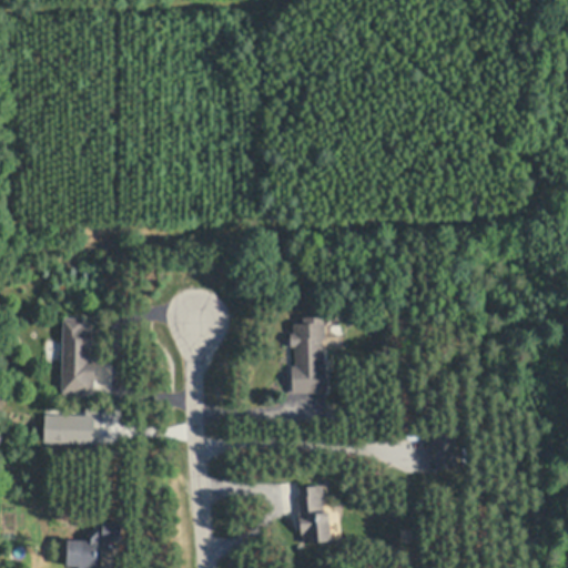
[(322,338),(323,364),(326,364),(326,392),(293,393),(292,365),(296,365),(295,346),(291,347),(291,333),(294,333),(294,324),(304,323),(304,316),(325,316),(325,338),(322,338)]
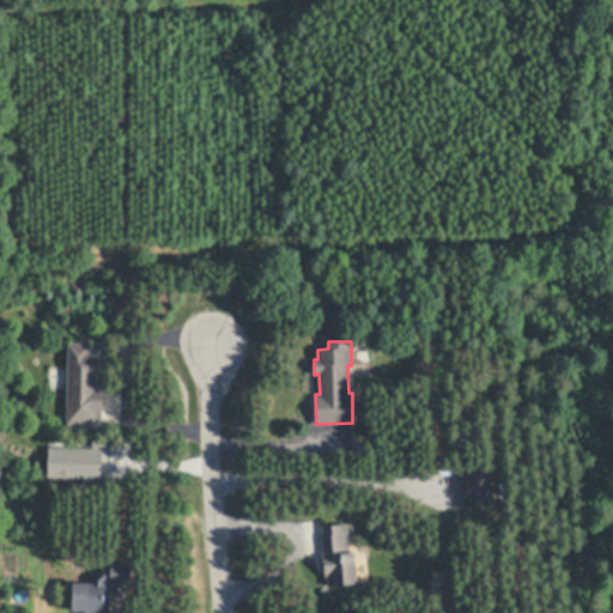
[(101,350),(99,382),(96,382),(96,387),(103,387),(102,426),(67,425),(70,343),(93,343),(93,350),(101,350)]
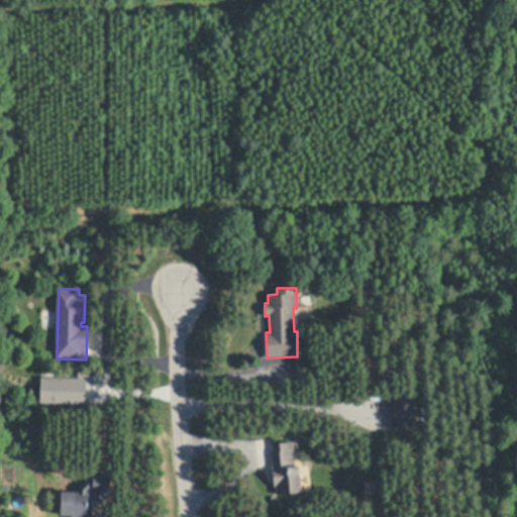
[(292,440),(295,467),(299,466),(301,493),(277,495),(276,485),(274,485),(271,451),(273,451),(272,442),(292,440)]
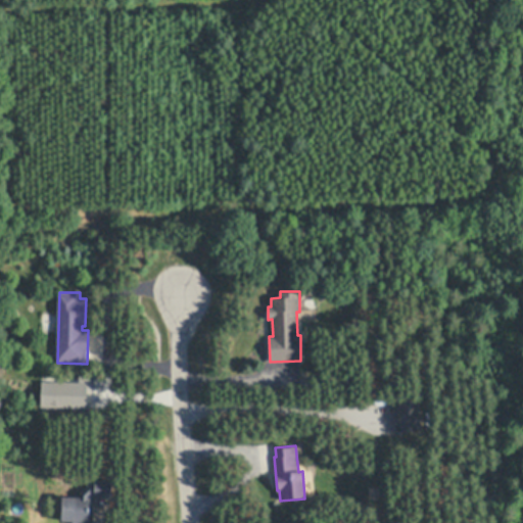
[(111,480),(111,497),(94,497),(94,522),(74,522),(62,522),(62,497),(72,497),(72,489),(83,489),(83,483),(95,484),(96,480),(111,480)]
